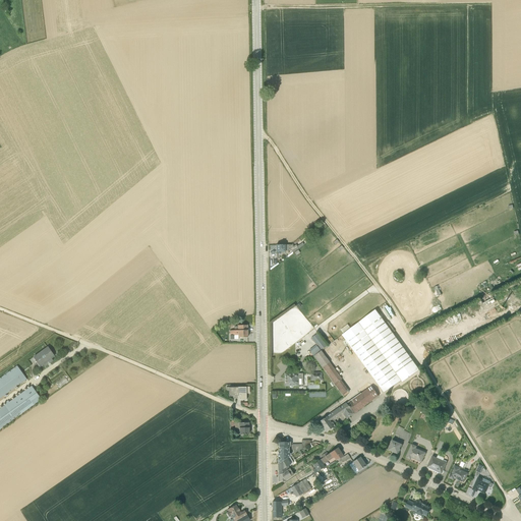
[(276,245),(276,251),(281,252),(281,253),(288,253),(288,250),(291,250),(293,253),(303,245),(302,243),(297,246),(296,245),(293,246),(292,245),(276,245)]
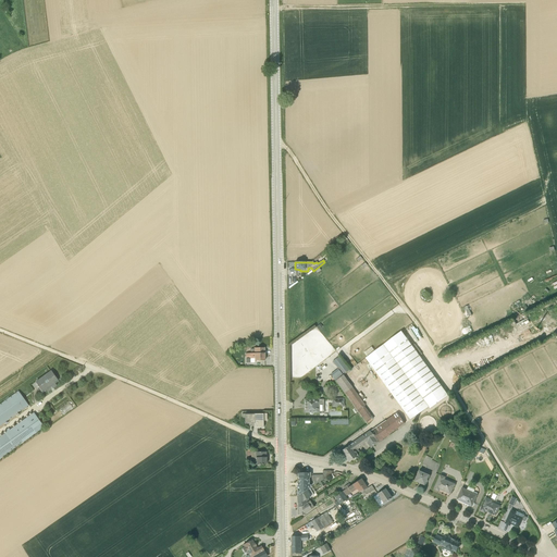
[(514,318),(516,321),(525,316),(523,311),(514,318)]
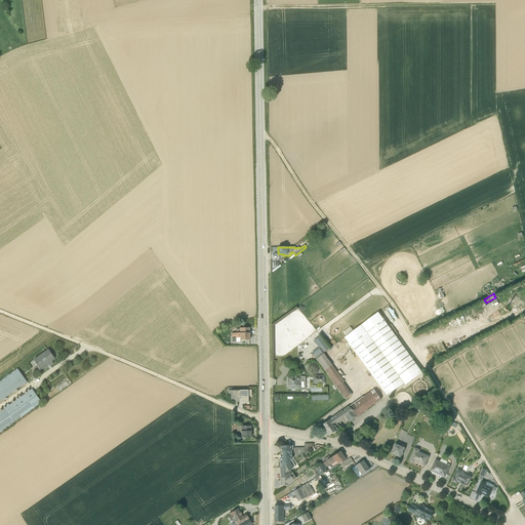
[(515,304),(516,308),(524,306),(523,298),(518,299),(518,304),(515,304)]
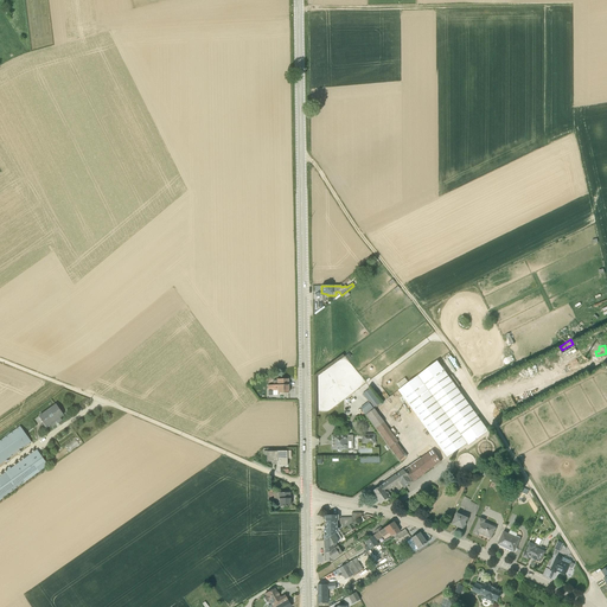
[(489,430),(438,362),(398,389),(397,390),(447,458),(467,443),(468,446),(468,445),(489,430)]
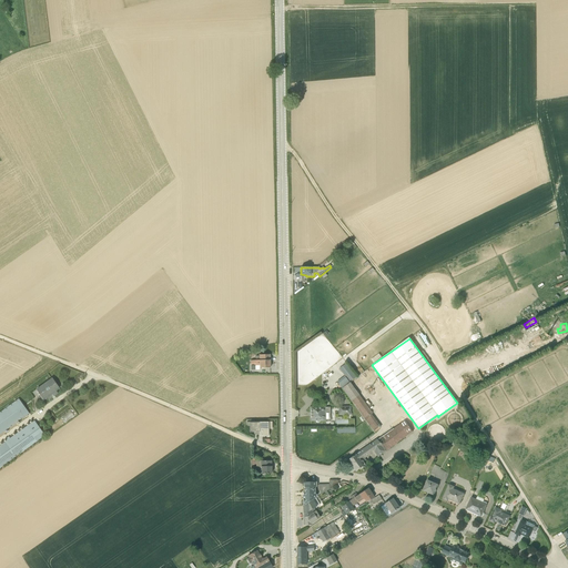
[(251,361),(251,365),(255,365),(255,369),(260,369),(260,368),(270,368),(270,355),(260,355),(260,356),(255,356),(255,361),(251,361)]
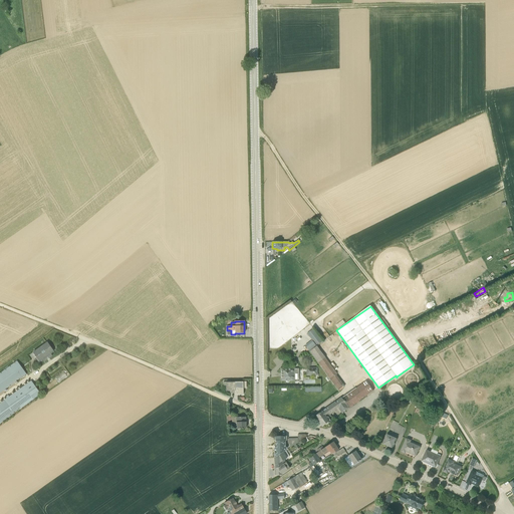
[(322,341),(313,329),(307,333),(312,341),(305,346),(309,351),(316,346),(322,341)]
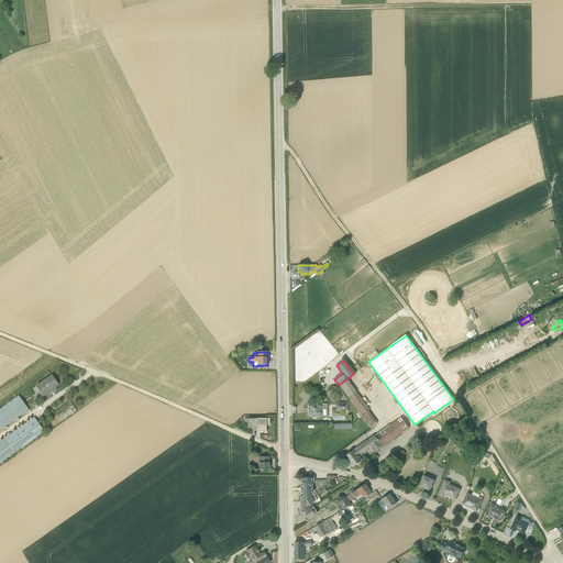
[(39,393),(42,397),(46,395),(48,397),(57,390),(55,387),(58,385),(52,375),(36,387),(40,392),(39,393)]
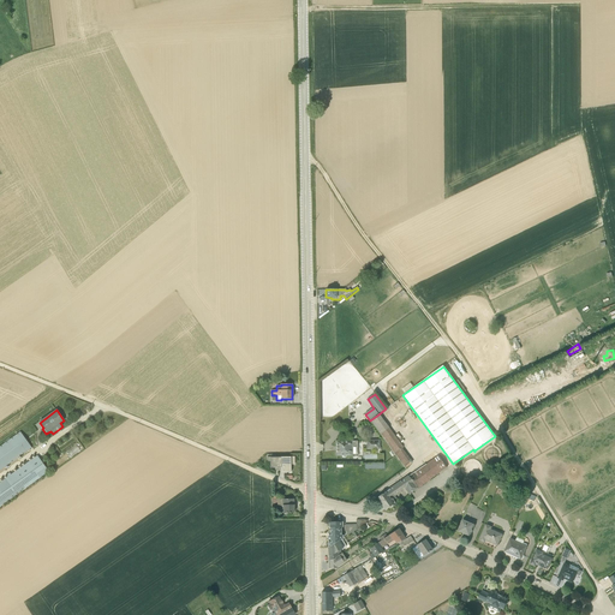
[(405,469),(412,463),(402,448),(404,447),(378,415),(370,421),(405,469)]
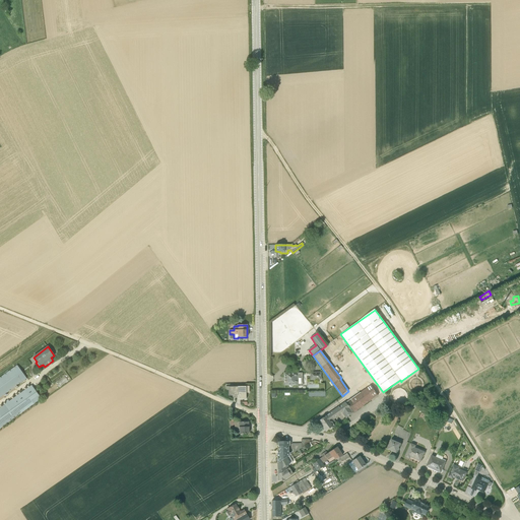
[(0,397),(26,379),(16,366),(0,377),(0,397)]
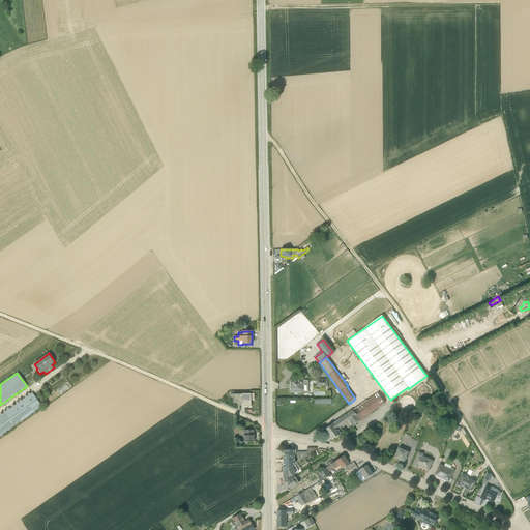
[(316,379),(316,387),(327,387),(327,379),(316,379)]
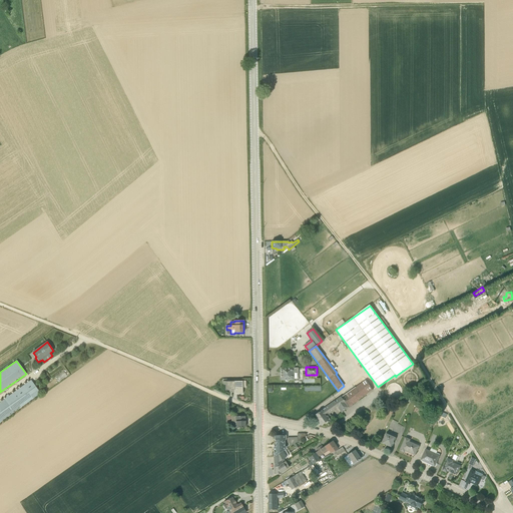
[(281,368),(281,380),(285,380),(286,382),(287,382),(288,382),(289,381),(294,380),(295,381),(297,381),(297,380),(299,380),(299,368),(281,368)]
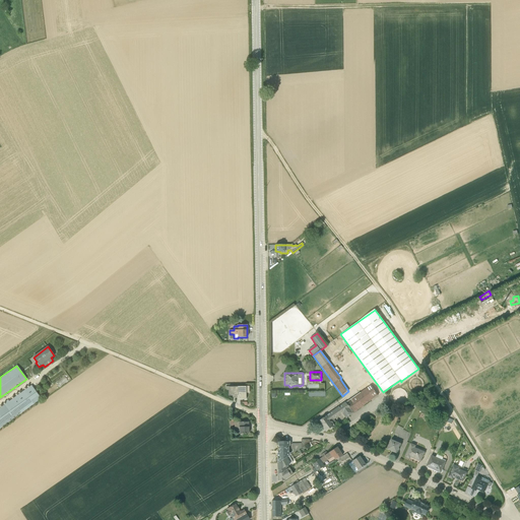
[(349,415),(378,395),(370,384),(360,391),(360,392),(345,402),(318,421),(325,431),(329,429),(330,430),(335,427),(334,425),(336,424),(334,419),(342,413),(345,418),(349,416),(349,415)]
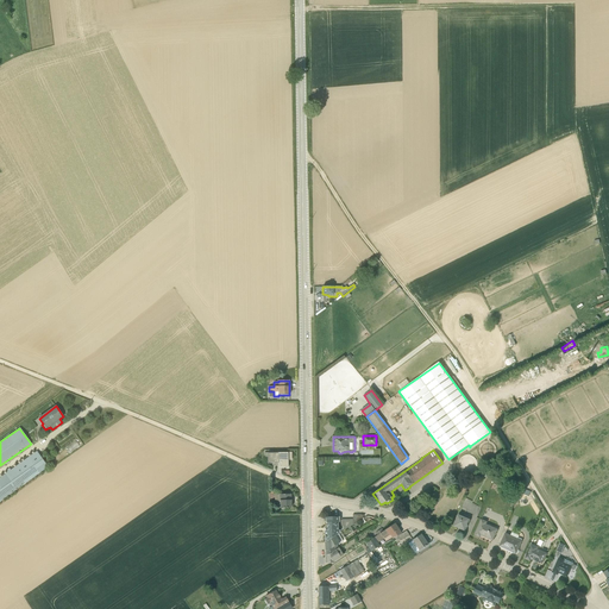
[(0,501),(48,468),(37,451),(11,470),(10,469),(10,468),(5,471),(6,472),(0,477),(0,501)]
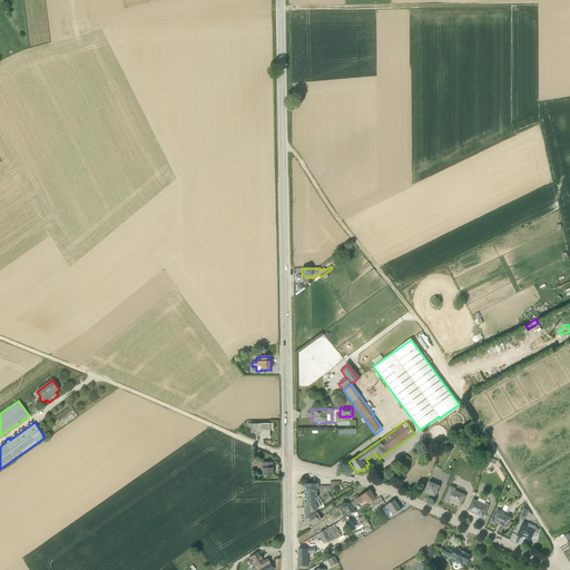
[(255,435),(261,435),(259,424),(247,424),(247,430),(251,429),(251,434),(255,434),(255,435)]
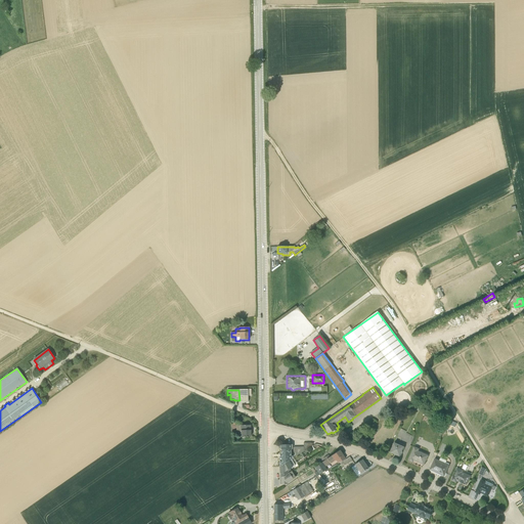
[(239,403),(248,402),(248,390),(238,390),(239,400),(239,403)]
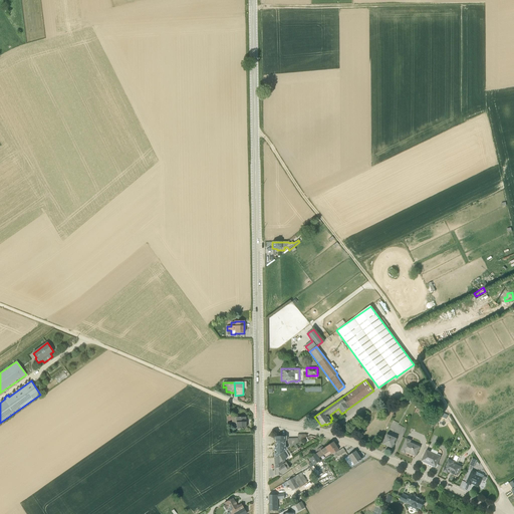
[(235,416),(228,416),(228,421),(232,421),(232,422),(233,422),(233,425),(234,425),(234,429),(246,429),(246,417),(235,418),(235,416)]
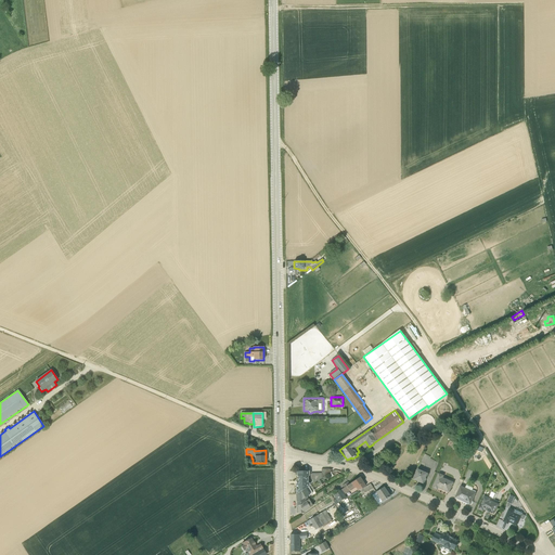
[(413,479),(423,483),(428,472),(424,469),(424,470),(418,468),(418,469),(417,469),(413,479)]
